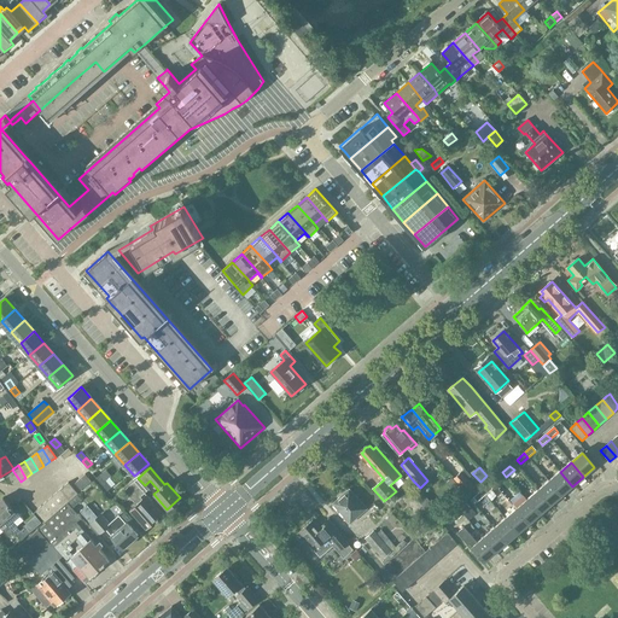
[(12,470),(6,473),(15,485),(21,482),(12,470)]
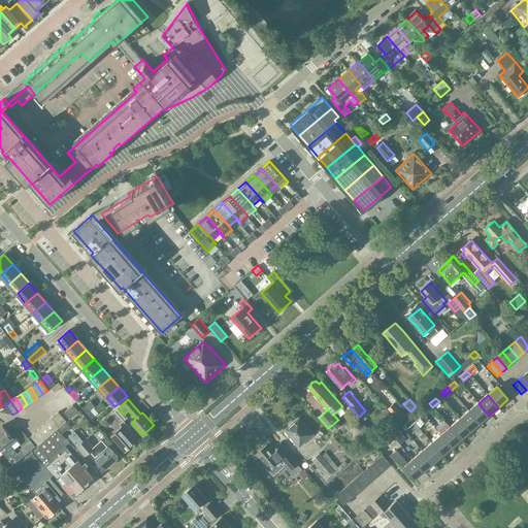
[(395,402),(388,408),(399,422),(406,416),(395,402)]
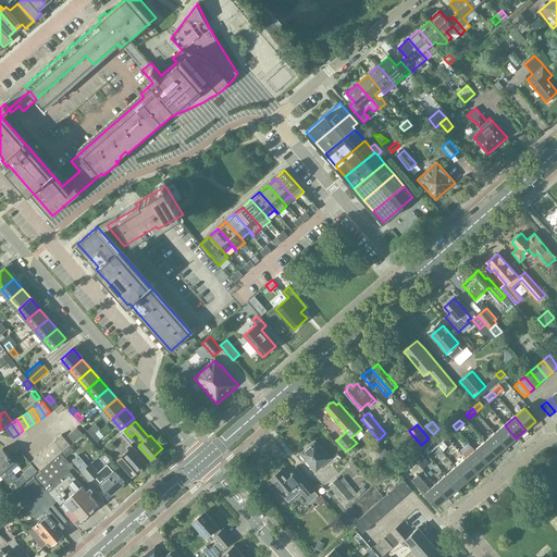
[(456,430),(453,425),(446,432),(449,435),(456,430)]
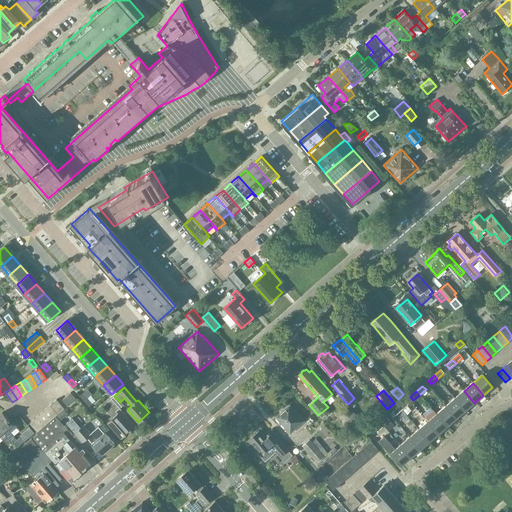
[(464,391),(455,399),(465,411),(474,403),(464,391)]
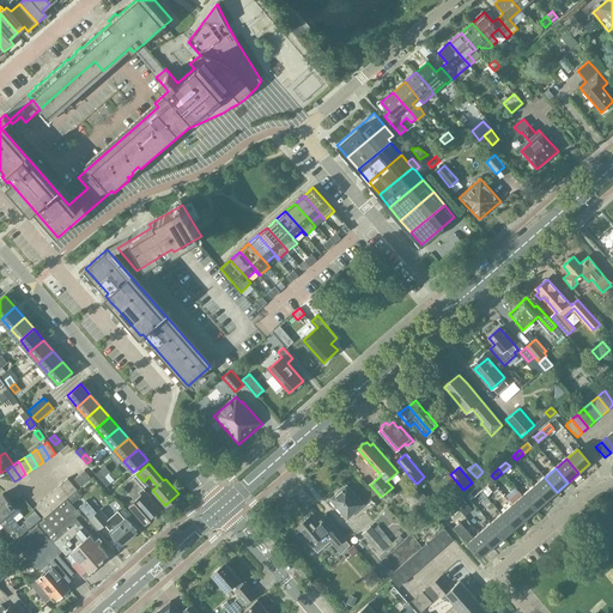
[(84,471),(74,480),(80,486),(90,477),(84,471)]
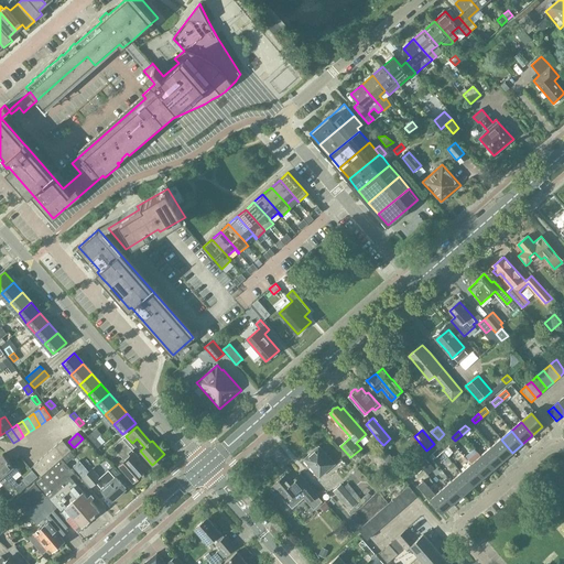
[(88,436),(93,442),(97,438),(91,433),(88,436)]
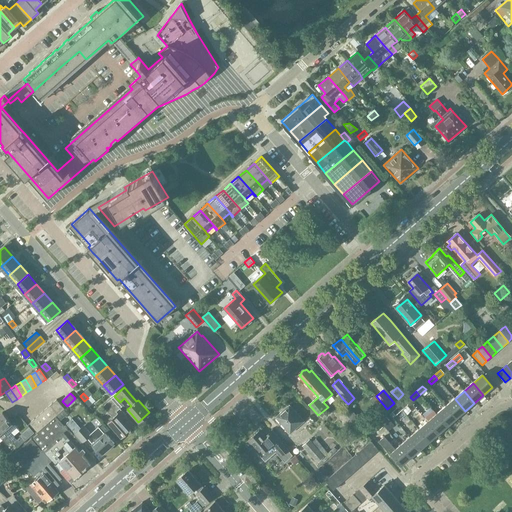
[(111,399),(119,408),(120,409),(124,406),(120,402),(114,396),(111,399)]
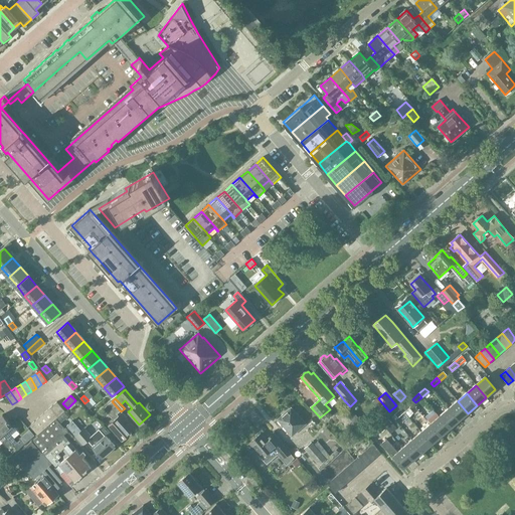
[(89,400),(84,403),(90,408),(94,405),(89,400)]
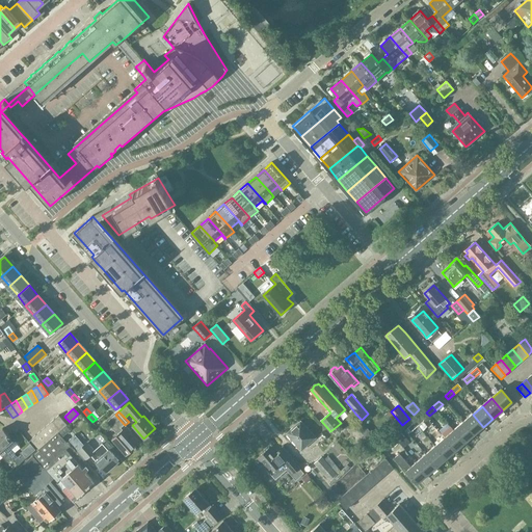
[(368,414),(362,420),(365,423),(371,418),(368,414)]
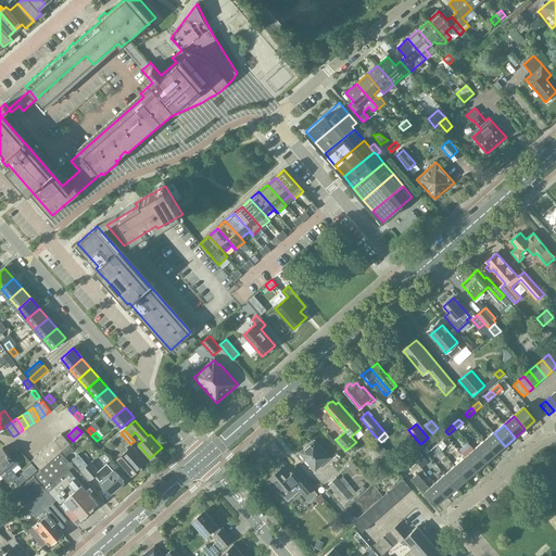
[(117,458),(131,475),(147,462),(133,445),(128,450),(126,446),(129,443),(121,433),(111,442),(123,454),(117,458)]
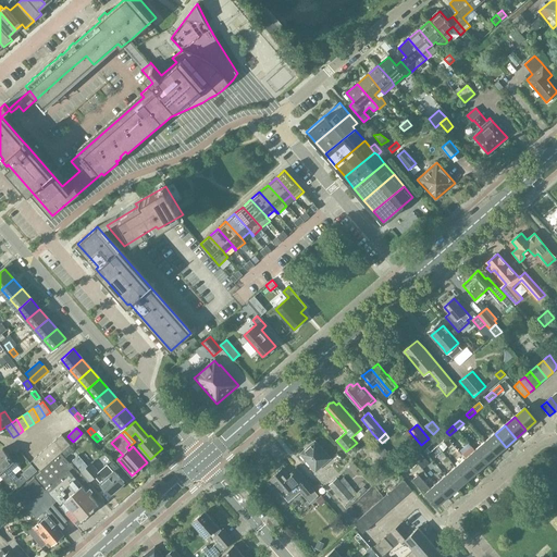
[(495,434),(484,442),(496,455),(506,447),(495,434)]
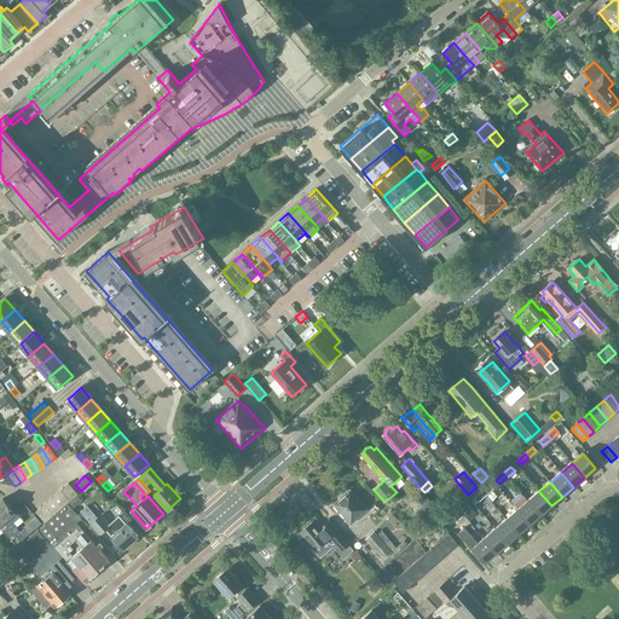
[(63,489),(73,501),(79,495),(69,484),(63,489)]
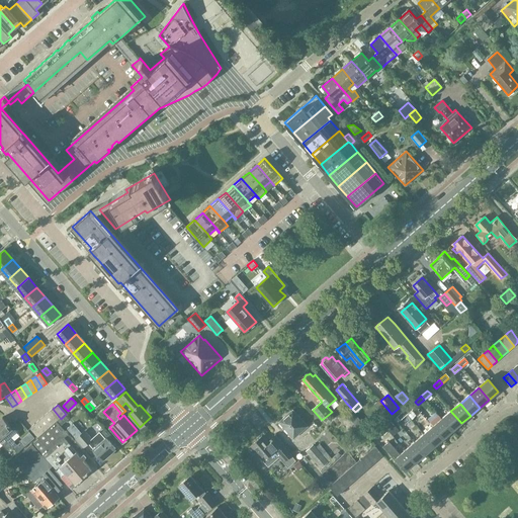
[(409,407),(403,412),(406,416),(413,410),(409,407)]
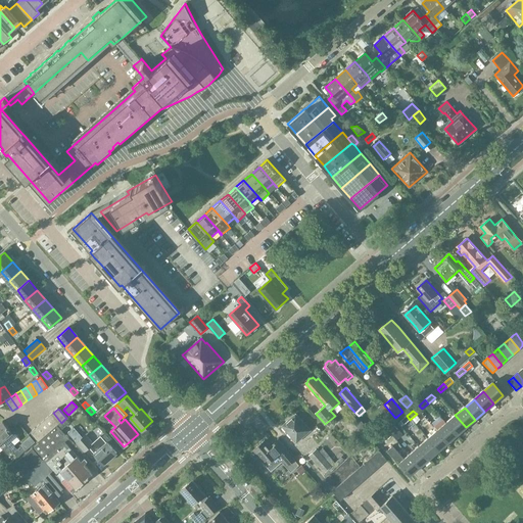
[(56,426),(58,425),(61,423),(53,413),(48,417),(56,426)]
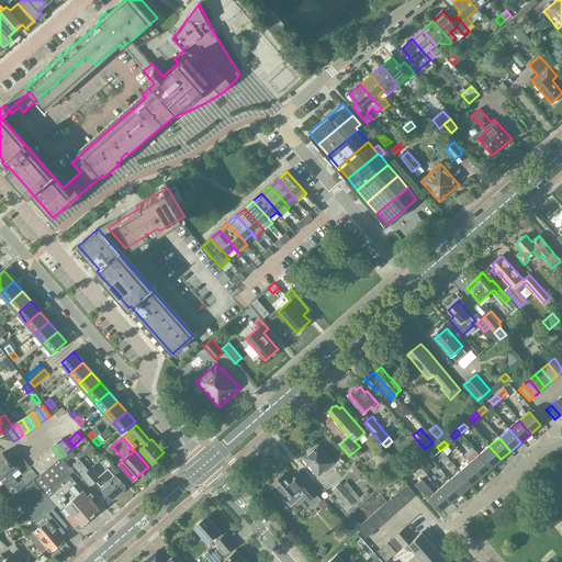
[(303,458),(318,475),(334,462),(318,445),(303,458)]
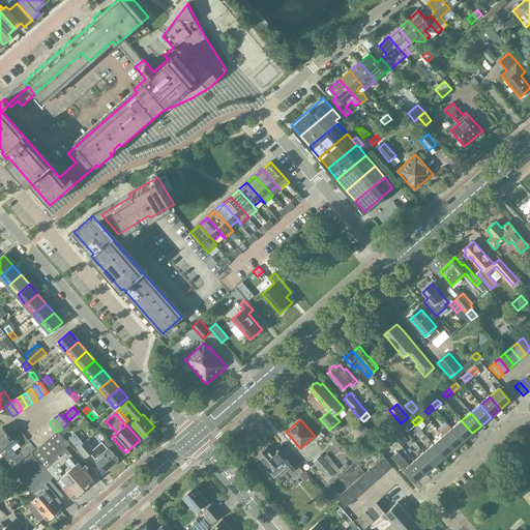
[(461,420),(451,429),(463,441),(472,433),(461,420)]
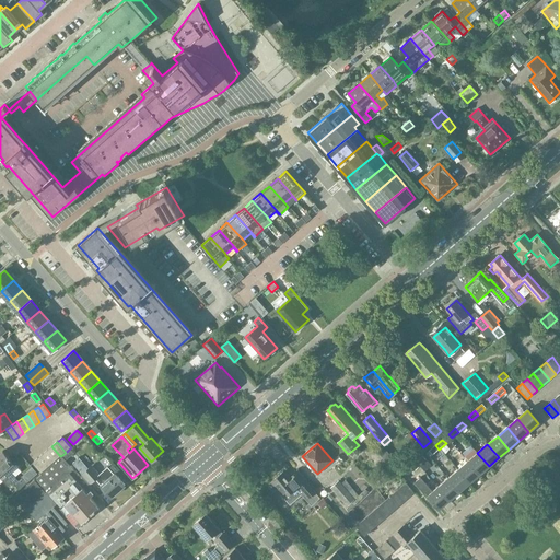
[(439,450),(435,445),(429,451),(432,455),(439,450)]
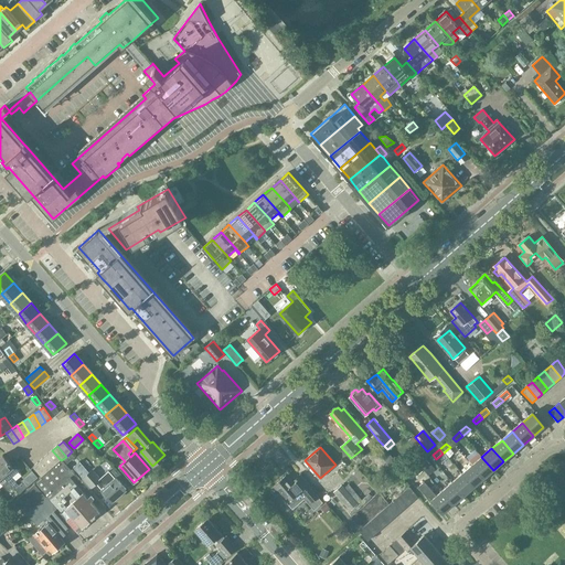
[(56,465),(61,460),(52,450),(48,455),(56,465)]
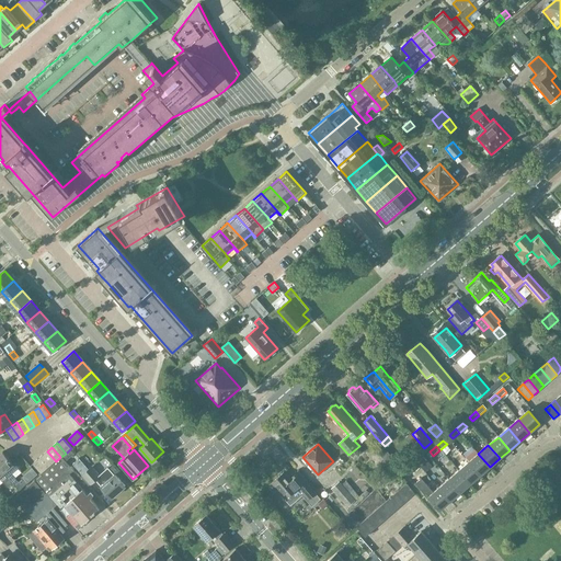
[(52,466),(56,461),(47,451),(42,456),(52,466)]
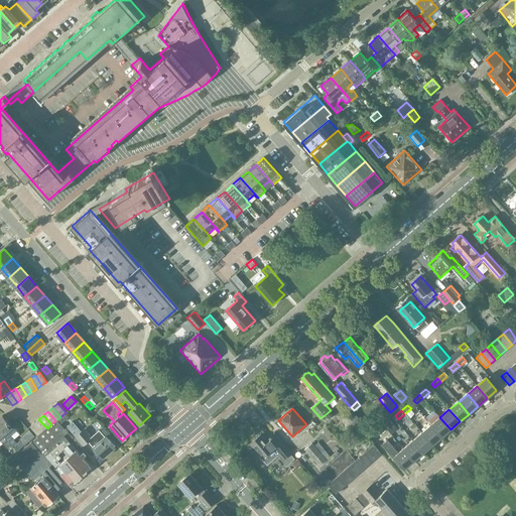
[(0,417),(0,432),(11,445),(17,452),(25,444),(21,439),(17,443),(11,436),(17,430),(14,426),(12,427),(2,416),(0,417)]
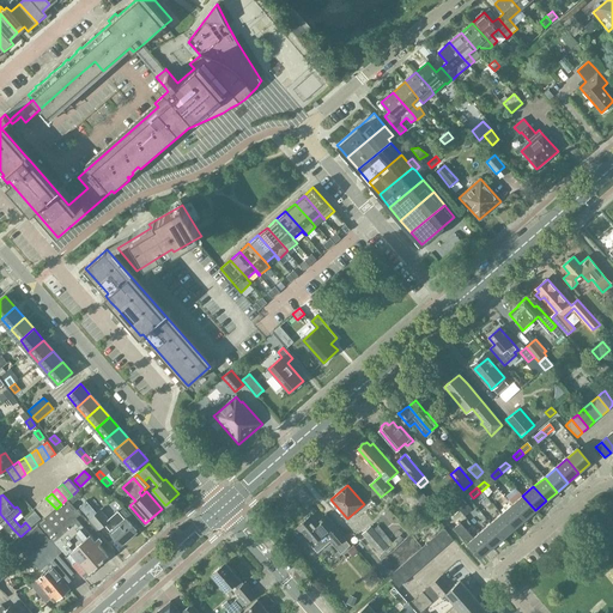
[(522,496),(511,505),(525,520),(535,510),(522,496)]
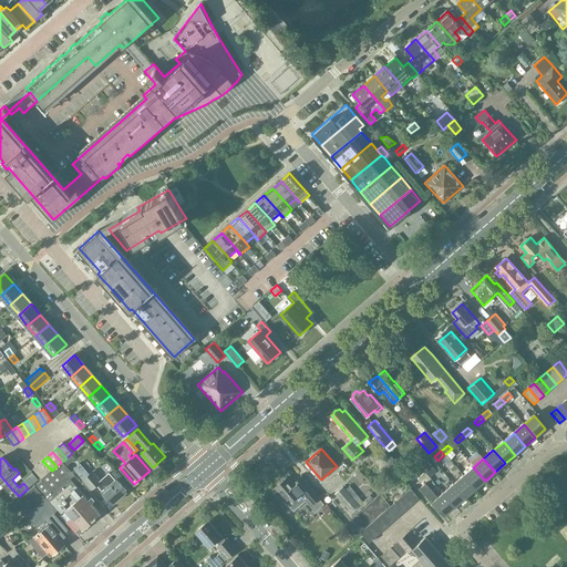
[(42,480),(34,486),(60,515),(71,527),(79,536),(93,524),(91,522),(101,513),(92,504),(95,502),(92,498),(89,501),(70,478),(74,474),(68,466),(63,461),(61,462),(57,466),(52,471),(47,475),(42,480)]
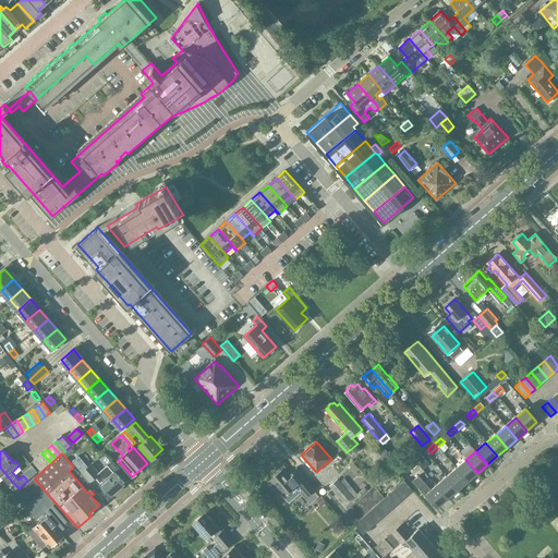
[(46,468),(51,463),(41,453),(37,458),(46,468)]
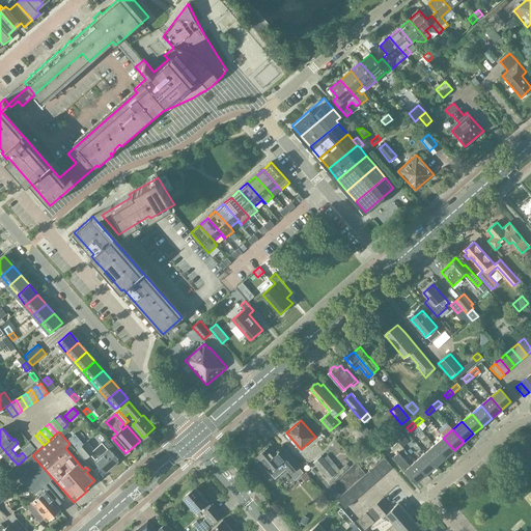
[(400,432),(394,439),(397,443),(403,437),(400,432)]
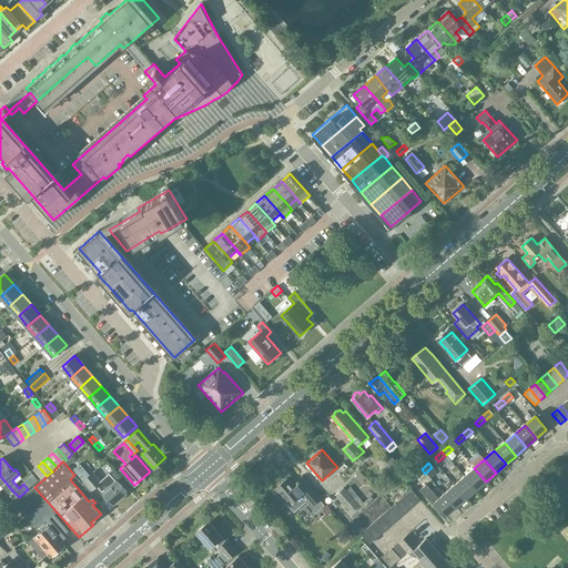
[(42,480),(47,476),(38,466),(33,470),(42,480)]
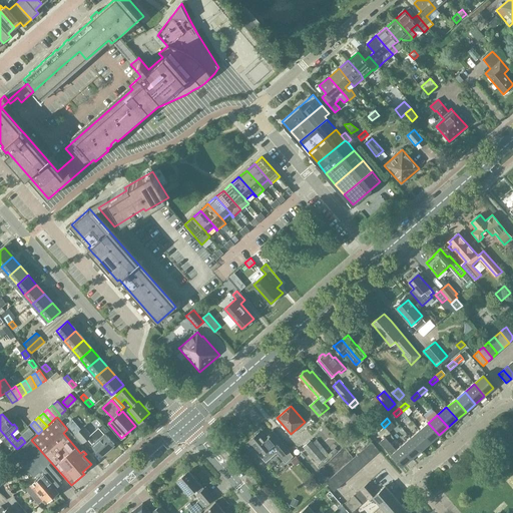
[(428,423),(419,430),(430,443),(439,435),(428,423)]
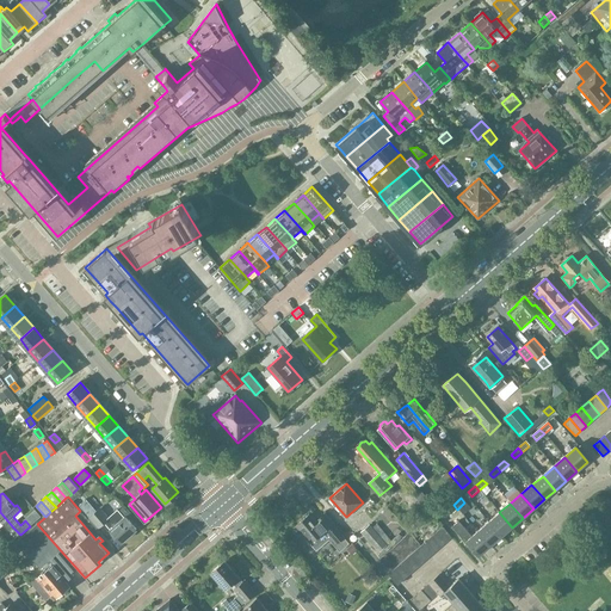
[(457,510),(454,505),(446,511),(450,516),(457,510)]
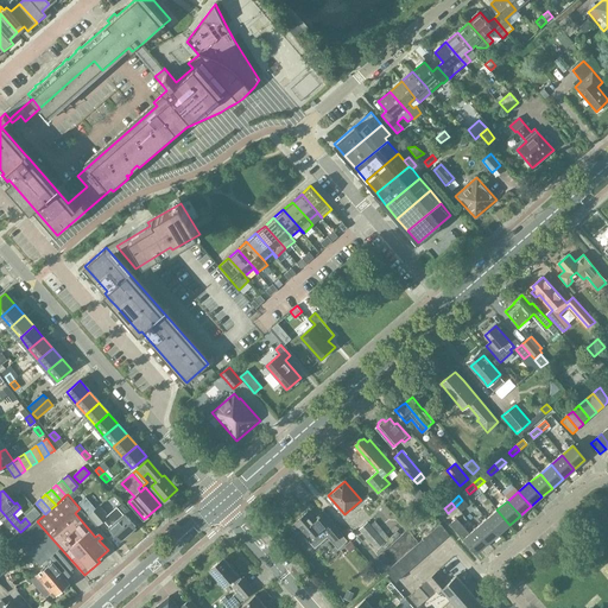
[(88,514),(97,525),(103,519),(108,515),(107,515),(99,506),(88,514)]
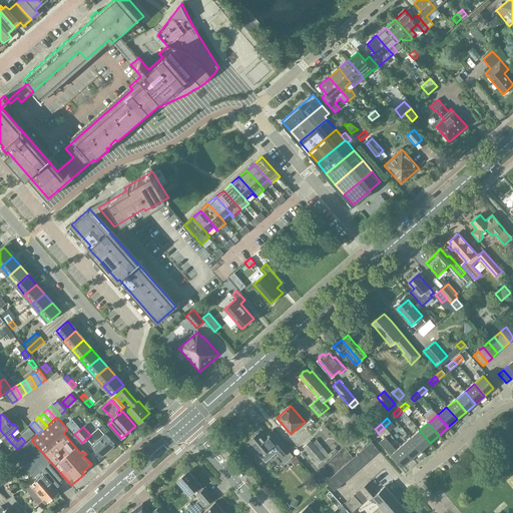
[(91,435),(87,438),(92,444),(101,455),(114,445),(104,433),(99,427),(90,435),(91,435)]
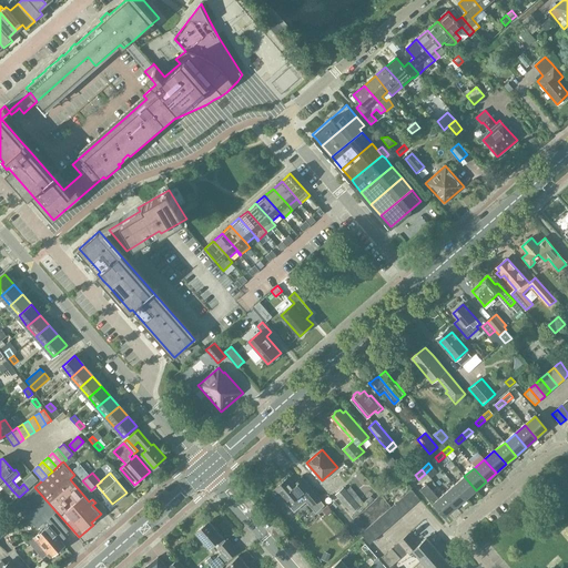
[(0,476),(0,484),(8,494),(12,490),(0,476)]
